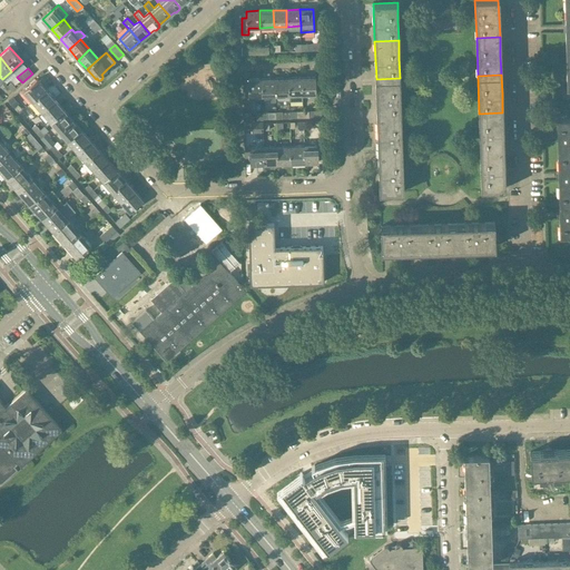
[(301,77),(287,78),(288,95),(288,101),(302,100),(302,95),(301,77)]
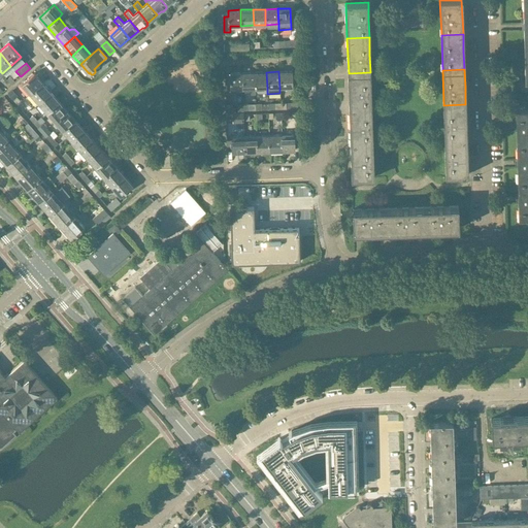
[(293,87),(292,71),(278,71),(279,88),(293,87)]
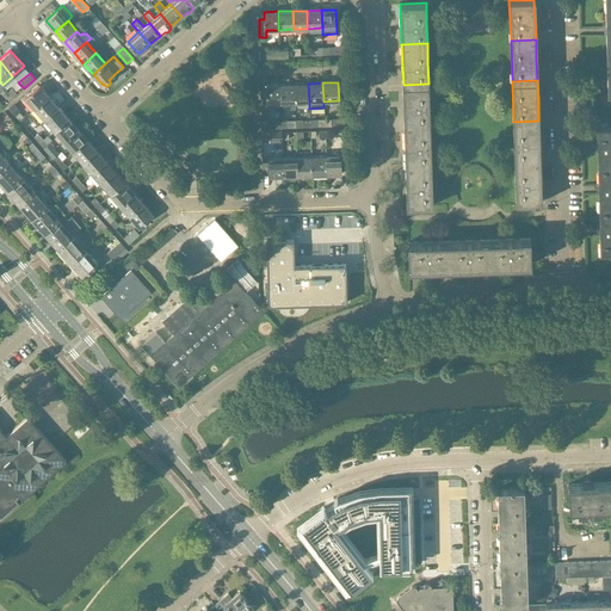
[(295,103),(294,84),(279,85),(281,103),(290,103),(290,110),(296,110),(295,103)]
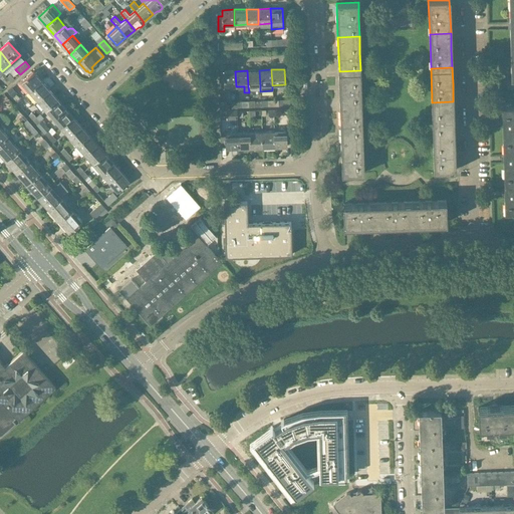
[(260,85),(259,70),(247,70),(248,86),(260,85)]
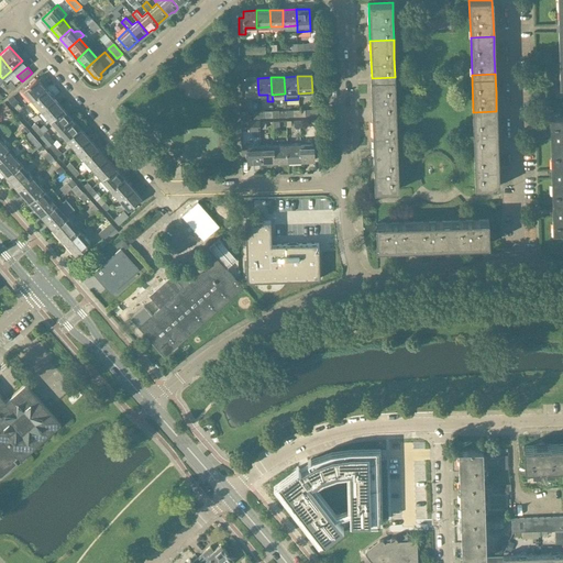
[(396,114),(396,96),(395,77),(372,78),(373,116),(396,114)]
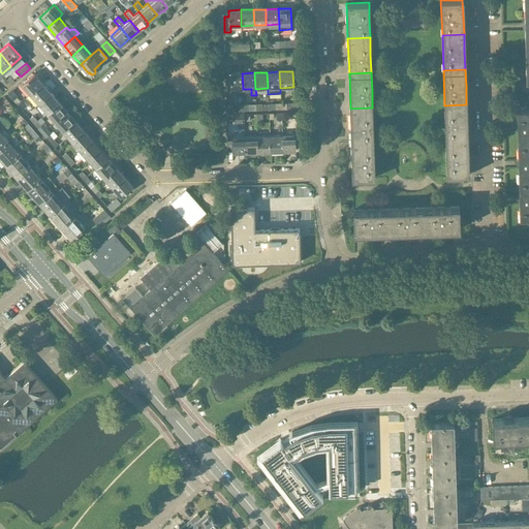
[(29,94),(42,83),(34,73),(21,85),(29,94)]
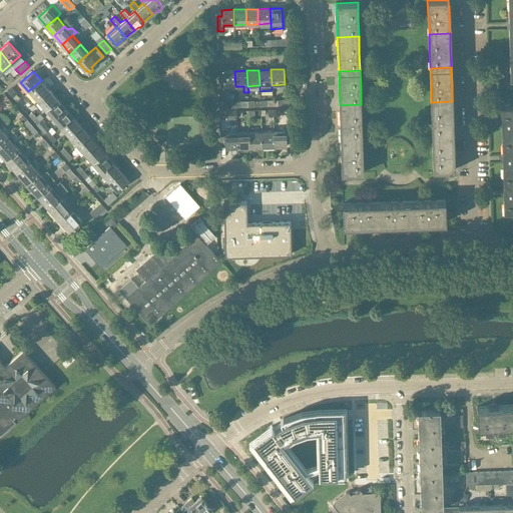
[(235,86),(234,71),(222,71),(223,86),(235,86)]
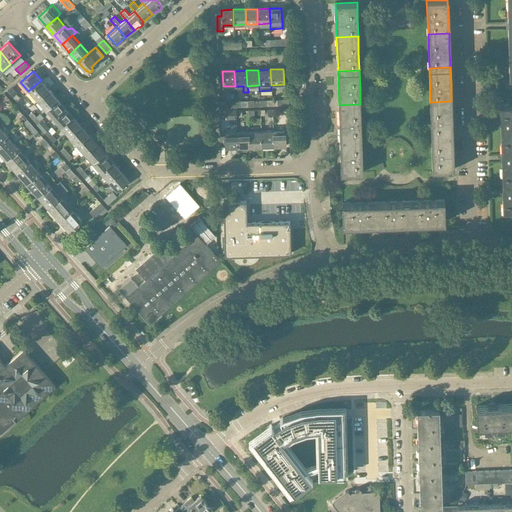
[(36,100),(49,89),(41,80),(28,91),(36,100)]
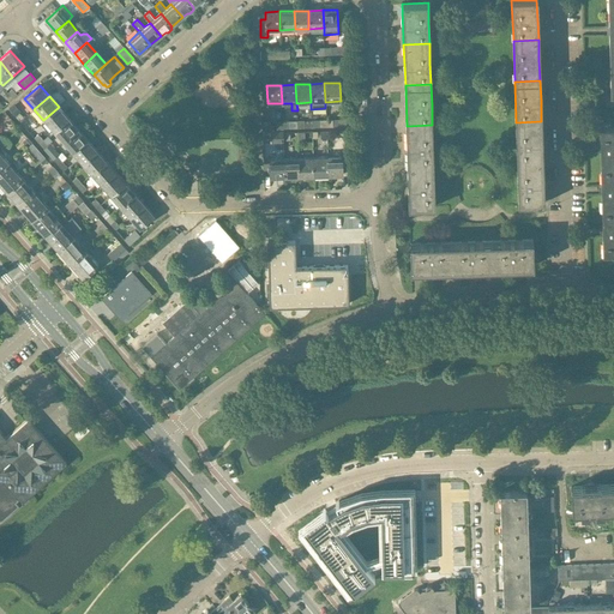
[(24,118),(19,112),(20,112),(14,104),(8,109),(19,121),(24,118)]
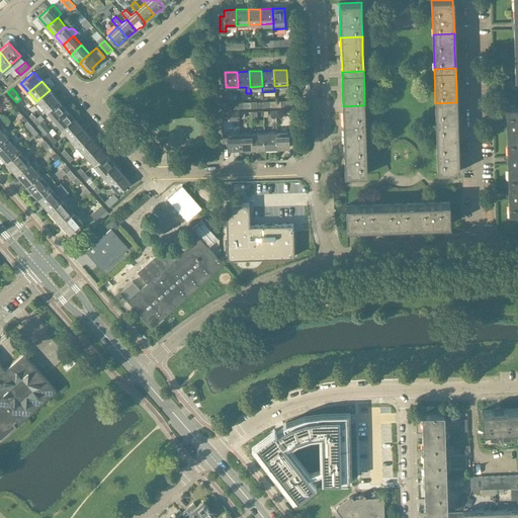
[(45,110),(58,99),(50,90),(36,101),(45,110)]
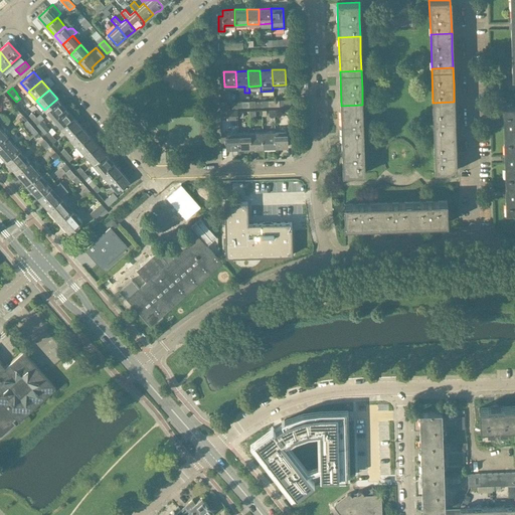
[(25,104),(20,99),(16,102),(21,107),(25,104)]
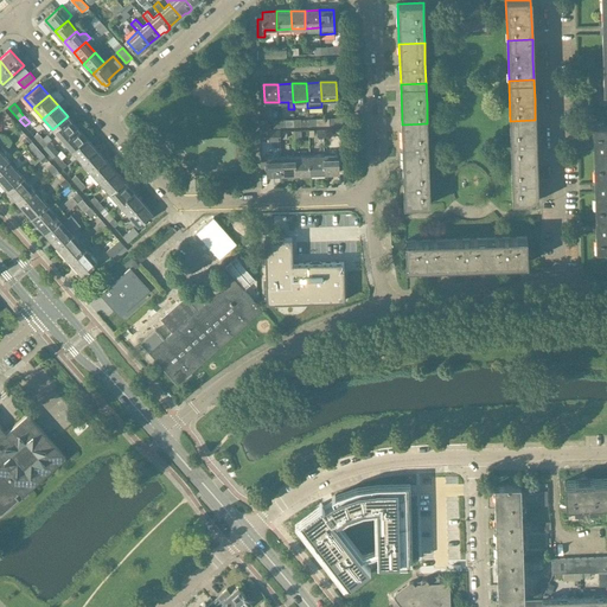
[(62,140),(77,127),(68,116),(52,129),(62,140)]
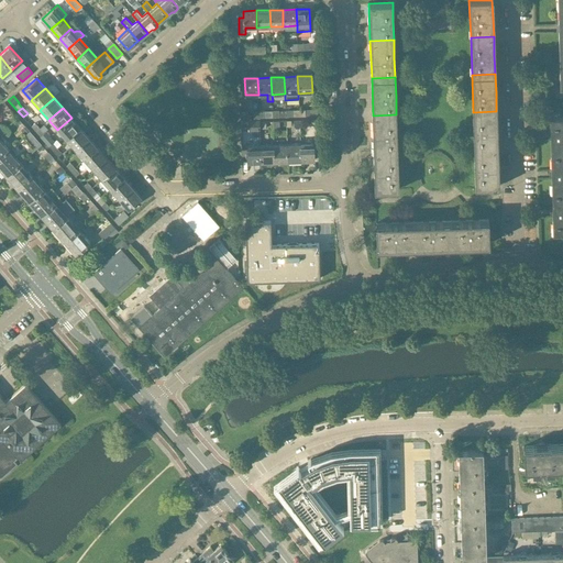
[(497,148),(497,130),(496,111),(473,112),(474,150),(497,148)]
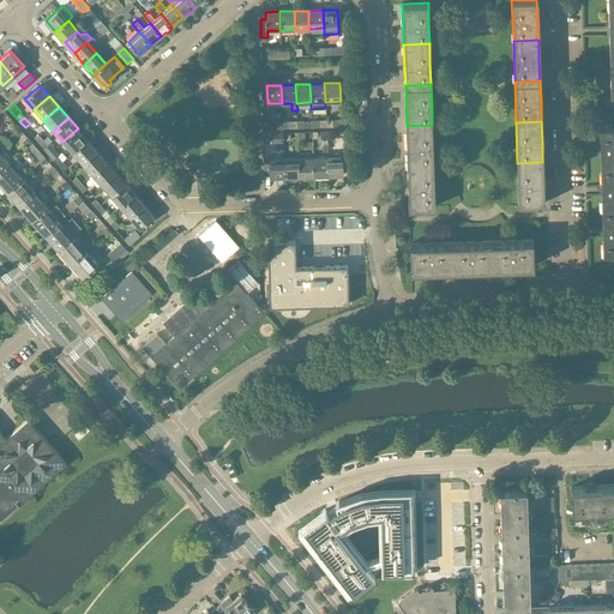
[(433,166),(433,145),(432,125),(407,126),(408,167),(433,166)]
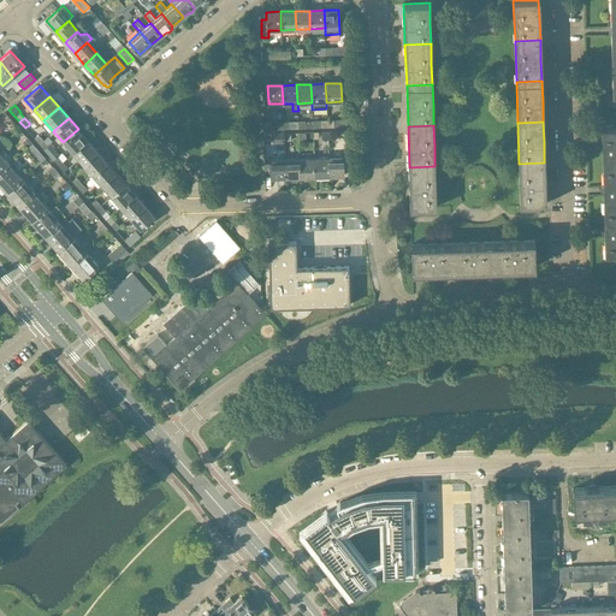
[(615,126),(602,126),(603,170),(615,169),(615,126)]
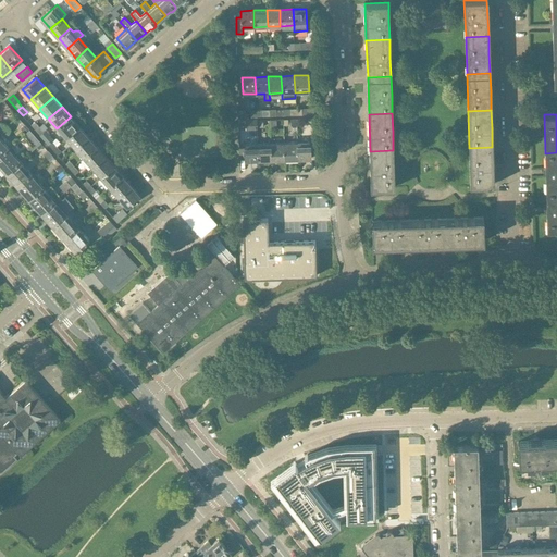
[(65,138),(78,126),(71,116),(57,128),(65,138)]
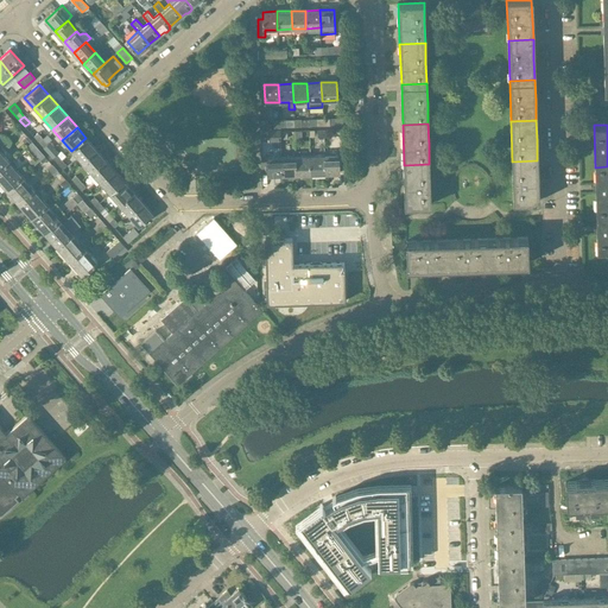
[(280,130),(260,130),(261,140),(280,140),(280,138),(280,132),(280,130)]
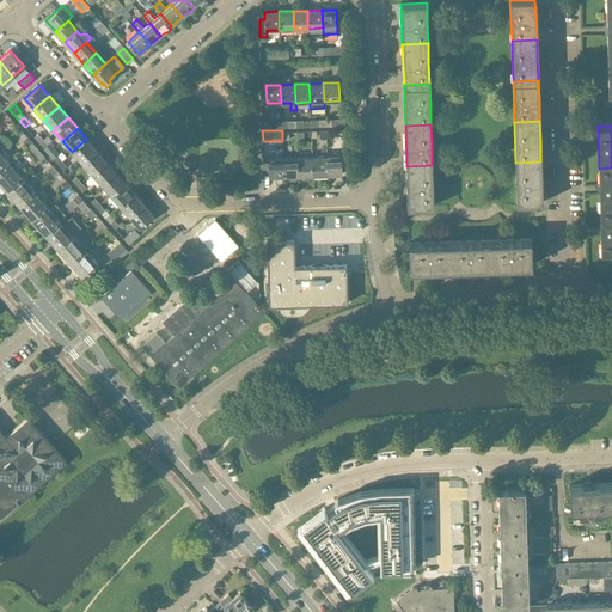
[(43,139),(38,133),(34,136),(38,142),(43,139)]
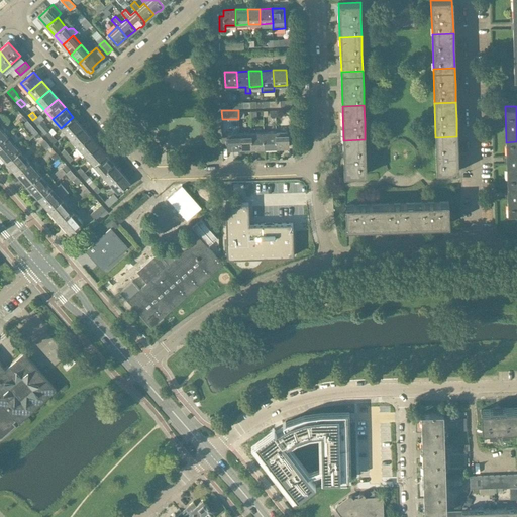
[(27,120),(22,115),(18,119),(23,123),(27,120)]
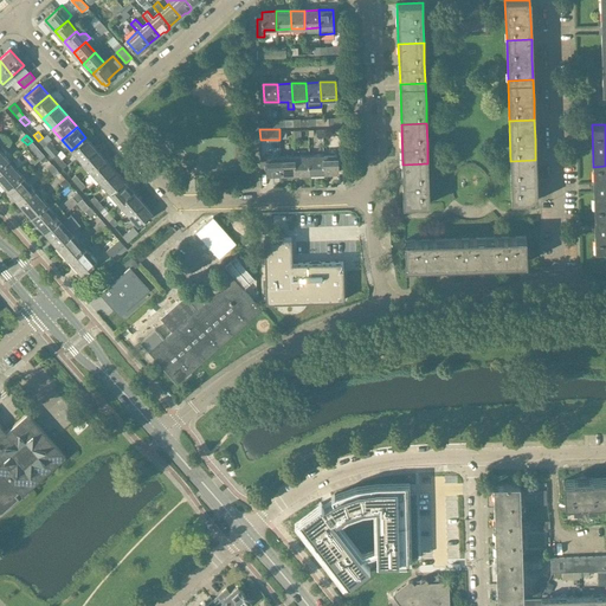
[(49,143),(43,137),(38,141),(44,147),(49,143)]
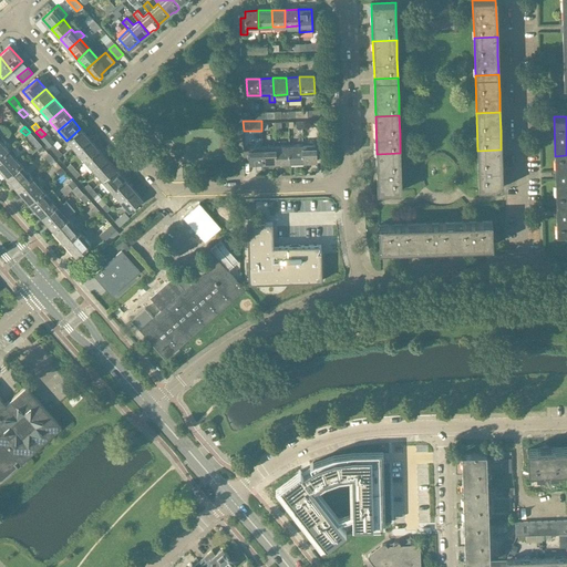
[(75,151),(90,138),(80,129),(66,141),(75,151)]
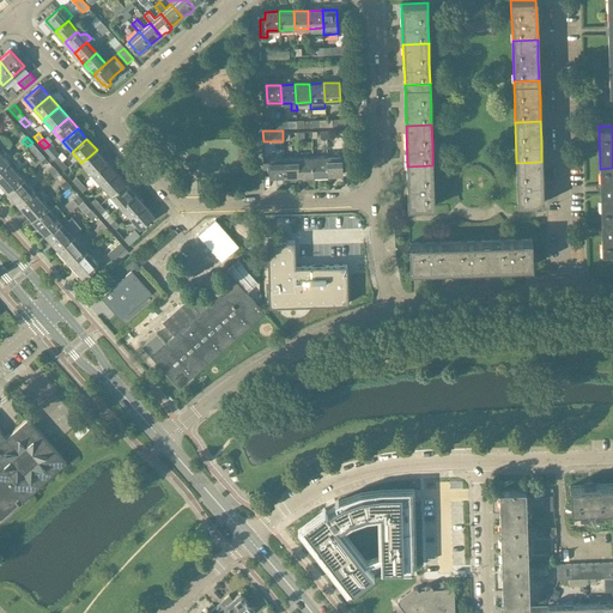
[(91,174),(105,161),(97,150),(82,163),(91,174)]
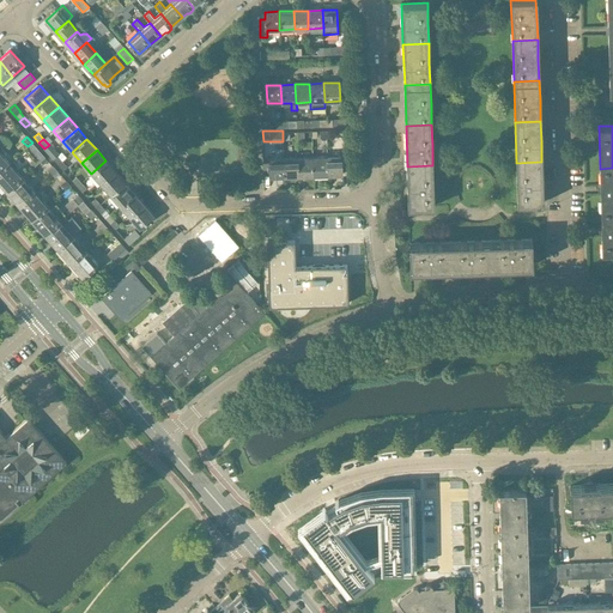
[(44,157),(40,151),(35,156),(40,161),(44,157)]
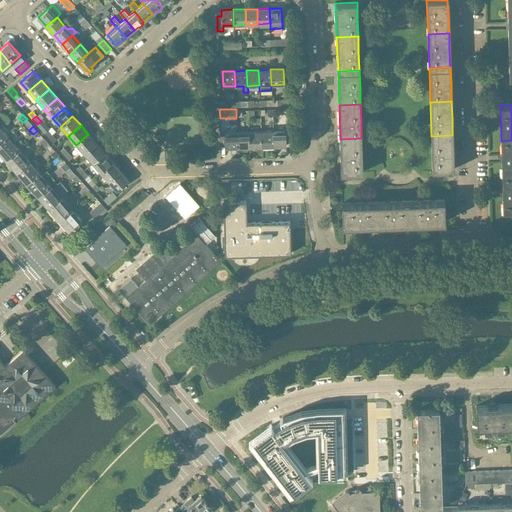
[(52,134),(48,129),(44,133),(48,137),(52,134)]
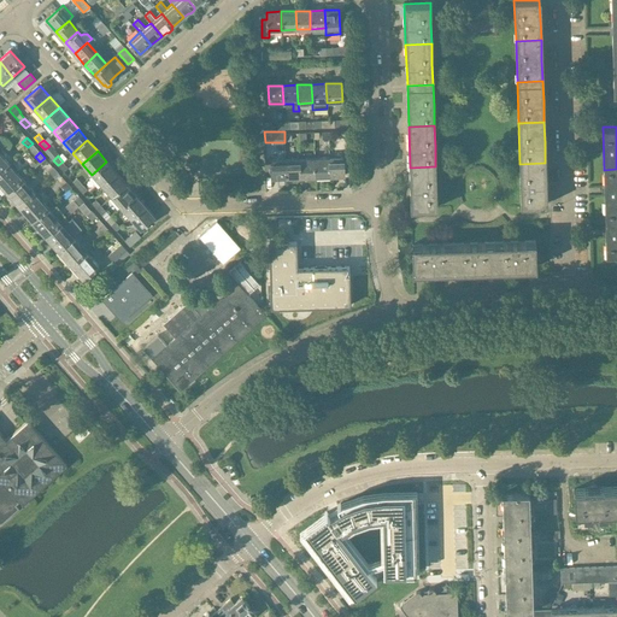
[(344,175),(344,157),(329,158),(329,176),(344,175)]
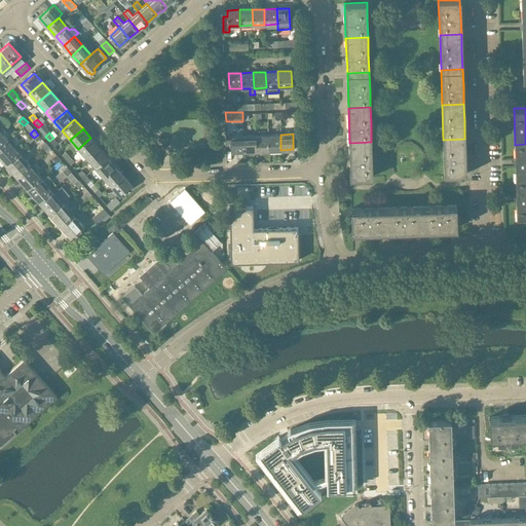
[(256,151),(255,135),(242,136),(243,151),(256,151)]
